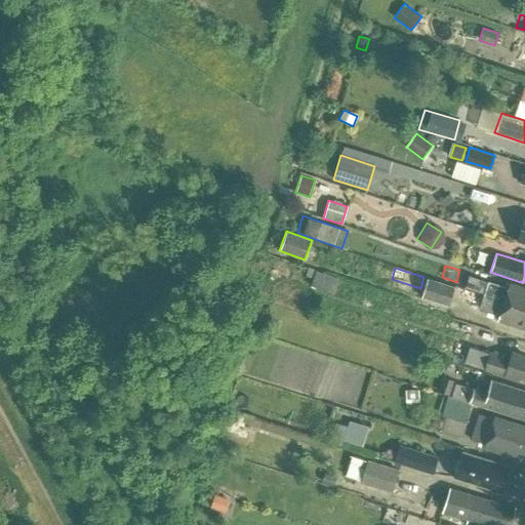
[(338,278),(318,271),(313,285),(334,291),(338,278)]
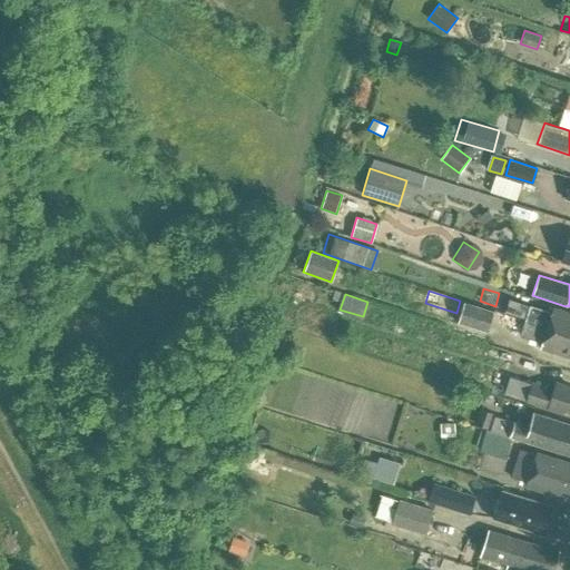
[(503,298),(501,311),(520,315),(523,303),(503,298)]
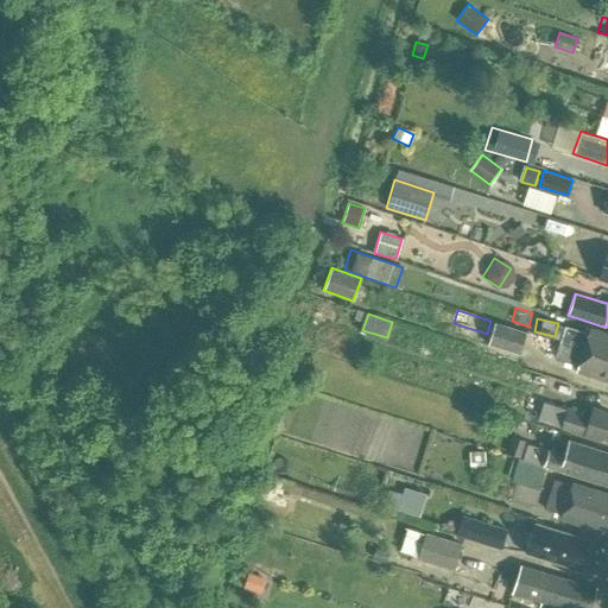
[(519,354),(526,333),(494,323),(488,344),(519,354)]
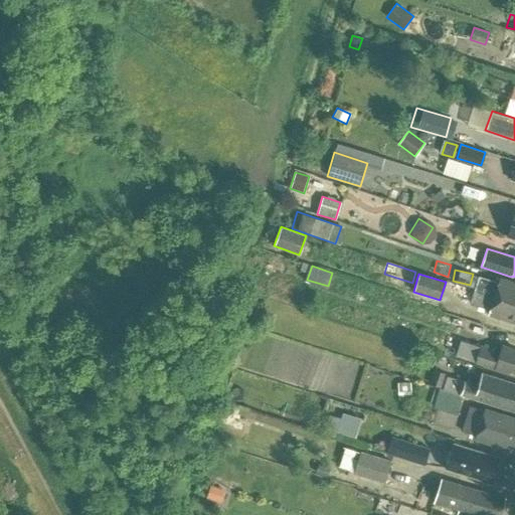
[(514,284),(499,279),(497,284),(479,278),(474,291),(514,304),(514,284)]
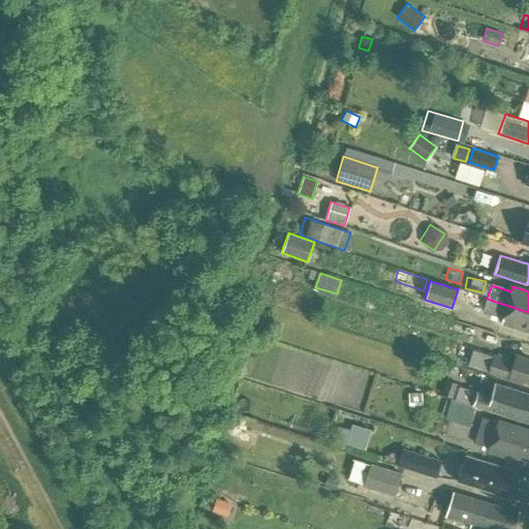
[(528,312),(487,299),(483,312),(502,318),(500,323),(528,333),(528,312)]
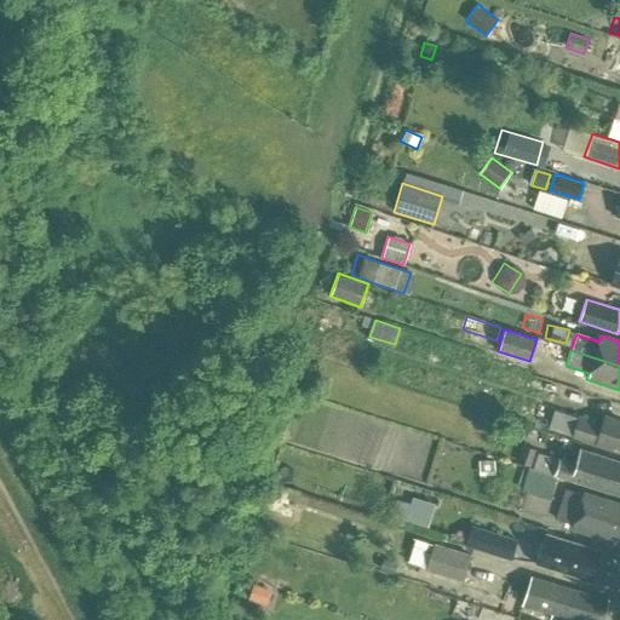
[(619,447),(619,420),(604,415),(602,425),(555,409),(549,429),(610,451),(614,446),(619,447)]
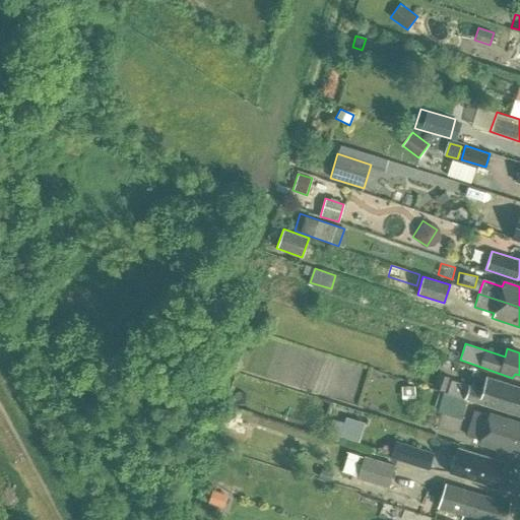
[(447,383),(449,379),(439,376),(434,389),(444,392),(447,383)]
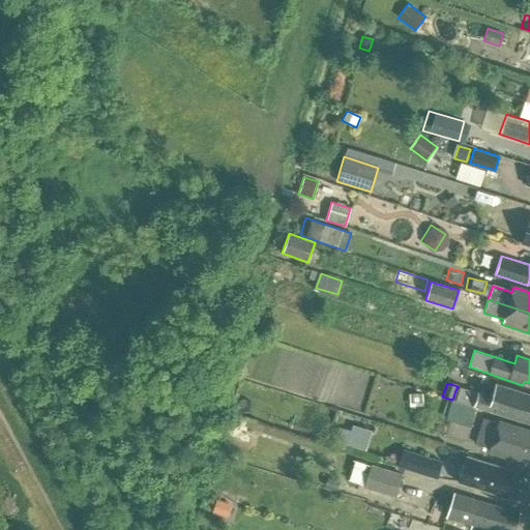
[(474,408),(529,424),(529,396),(494,386),(490,399),(476,394),(476,396),(455,390),(452,400),(473,406),(473,408),(474,408)]
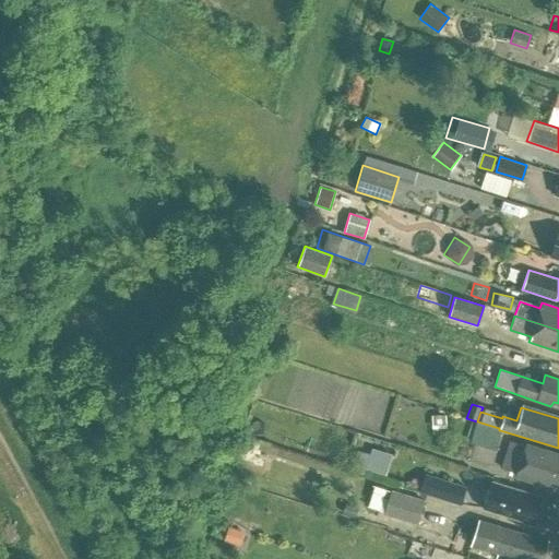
[(432,429),(447,428),(445,414),(431,415),(432,429)]
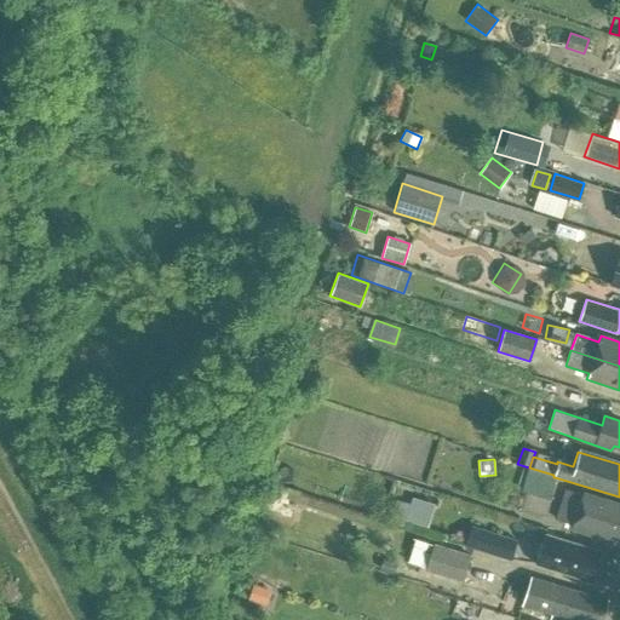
[(549,499),(555,477),(554,477),(528,469),(526,478),(538,482),(535,494),(549,499)]
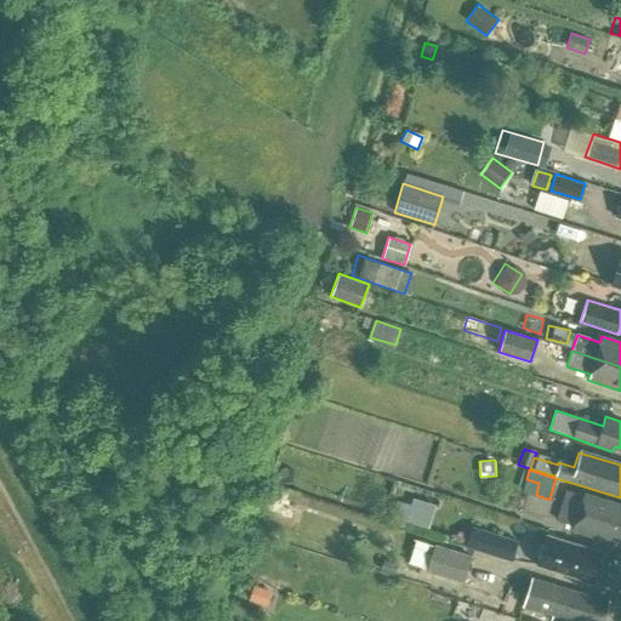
[(619,541),(620,533),(620,503),(584,493),(582,495),(565,490),(556,520),(573,525),(571,530),(596,537),(597,534),(619,541)]
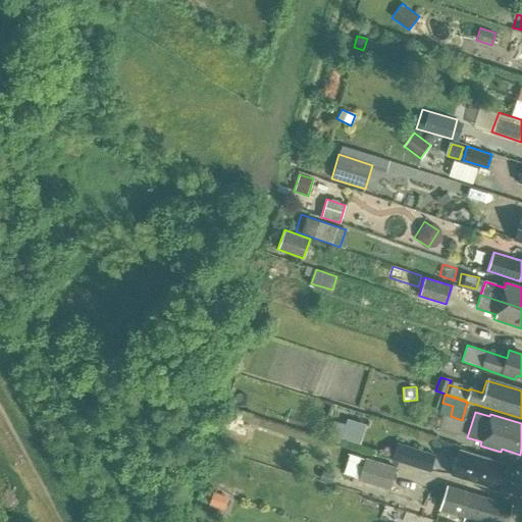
[(356,445),(362,424),(329,415),(323,434),(356,445)]
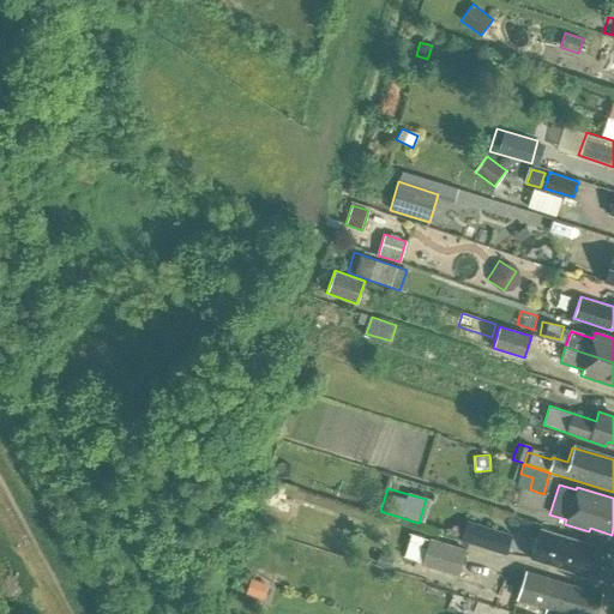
[(512,534),(467,519),(461,540),(505,554),(512,534)]
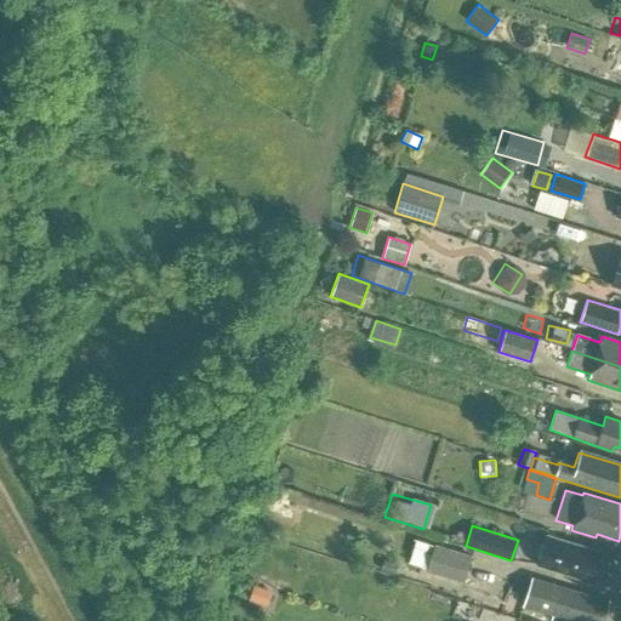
[(591,581),(599,552),(546,536),(537,565),(591,581)]
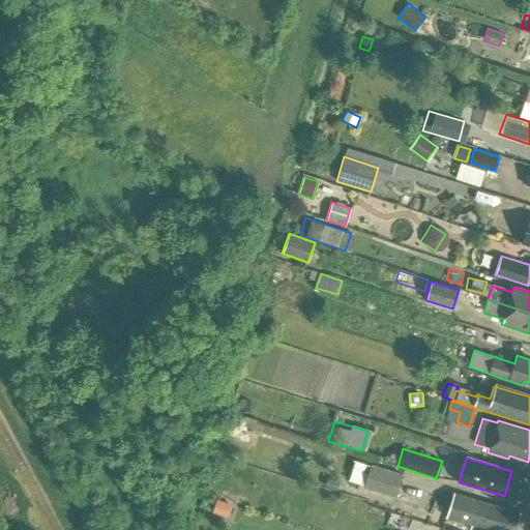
[(395,499),(402,476),(372,467),(364,490),(395,499)]
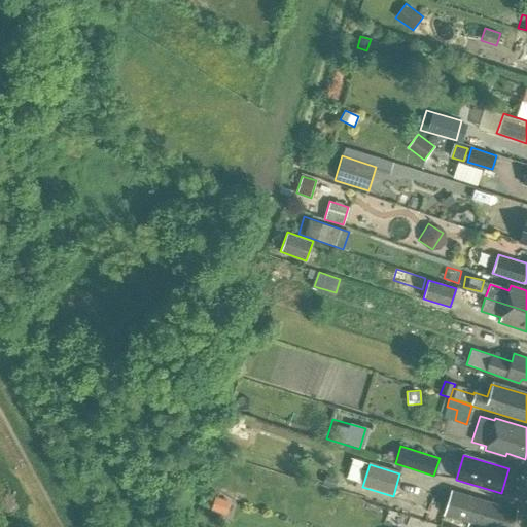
[(326,477),(323,485),(335,489),(337,481),(326,477)]
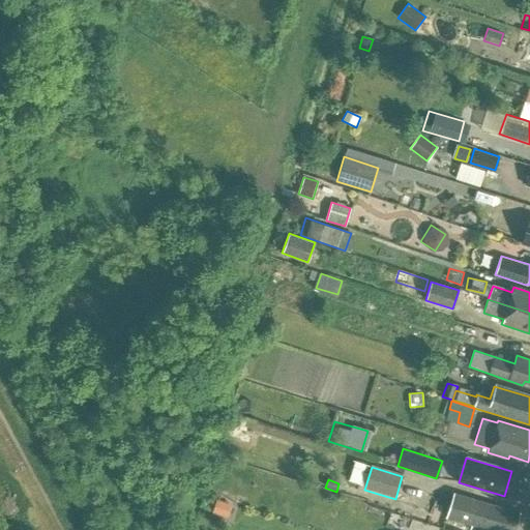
[(514,529),(520,512),(453,493),(446,518),(472,525),(470,529),(473,529),(514,529)]
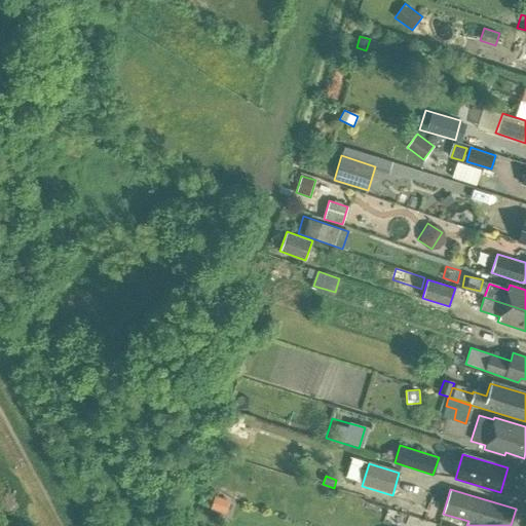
[(222,498),(214,495),(210,508),(218,511),(222,498)]
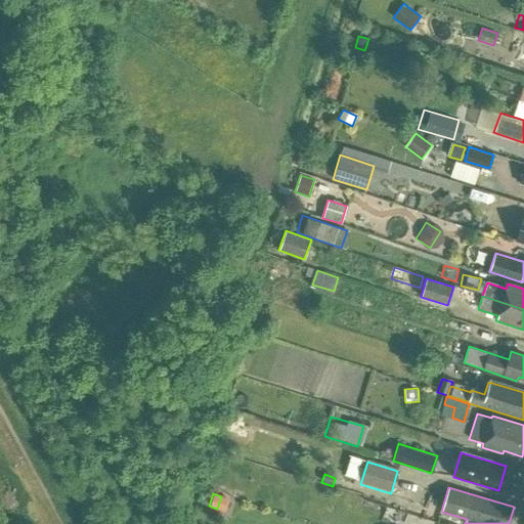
[(228,513),(232,500),(221,496),(217,509),(228,513)]
